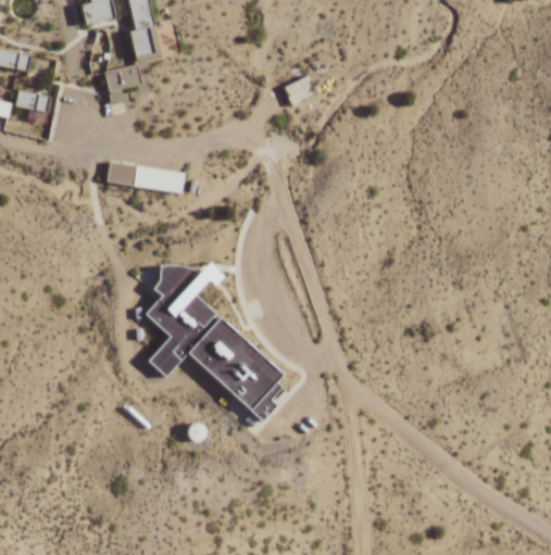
[(87,26),(119,19),(113,0),(90,0),(91,2),(82,4),(87,26)]
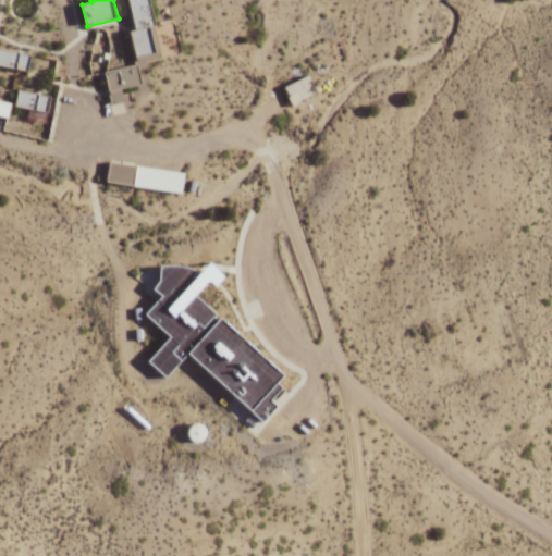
[(136,59),(156,53),(149,27),(156,26),(149,0),(127,0),(135,29),(130,32),(136,59)]
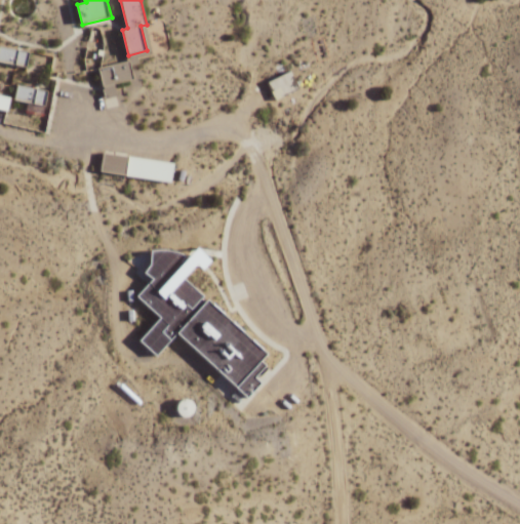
[(0,63),(31,69),(34,52),(3,46),(0,63)]
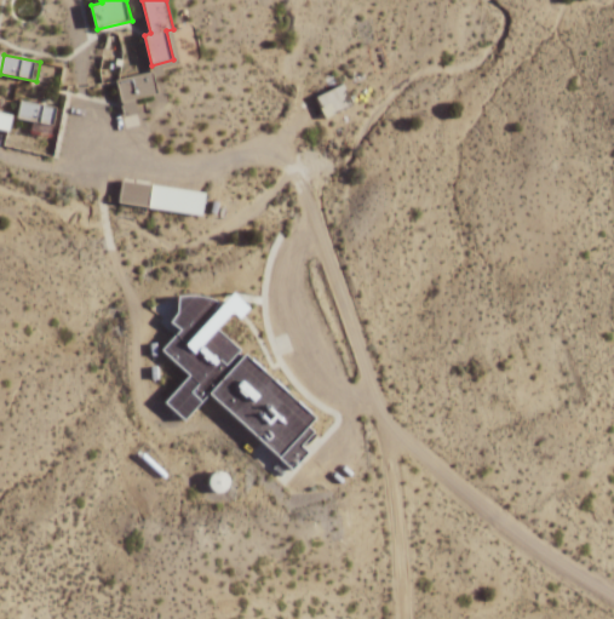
[(119,81),(154,73),(159,95),(137,99),(141,114),(127,118),(125,105),(119,81)]
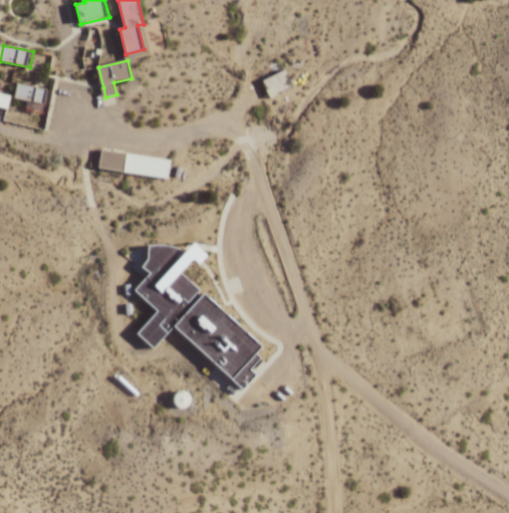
[(263,80),(272,98),(295,86),(286,69),(263,80)]
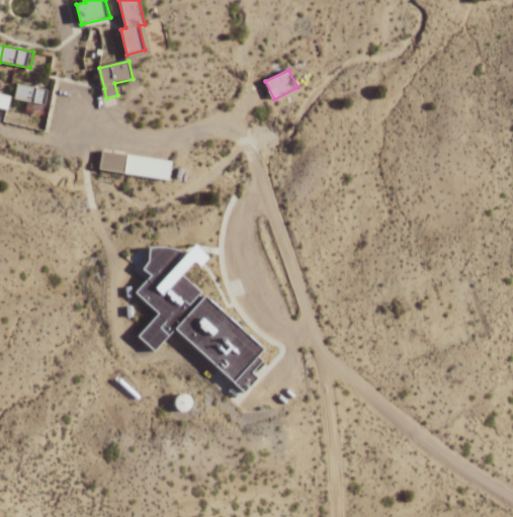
[(18,99),(49,106),(52,91),(21,84),(18,99)]
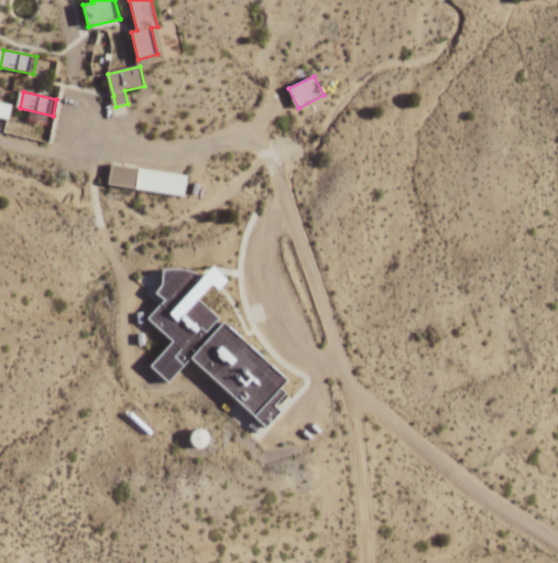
[(0,117),(12,121),(15,105),(0,101),(0,117)]
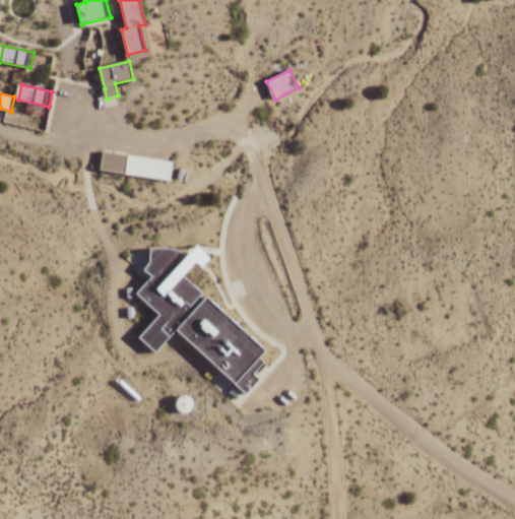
[(104,151),(101,171),(171,181),(173,163),(104,151)]
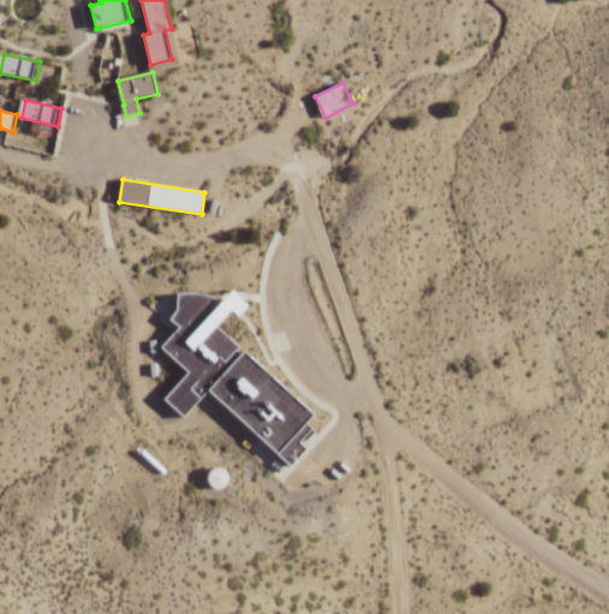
[(218,300),(210,298),(204,296),(197,294),(190,293),(183,293),(175,294),(175,296),(174,311),(168,319),(178,328),(160,347),(187,373),(163,400),(184,418),(207,392),(291,466),(306,449),(299,443),(304,437),(310,442),(317,434),(305,423),(312,415),(240,351),(239,353),(236,350),(238,347),(214,327),(228,309),(237,316),(243,309),(246,305),(234,296),(227,290),(218,300)]
